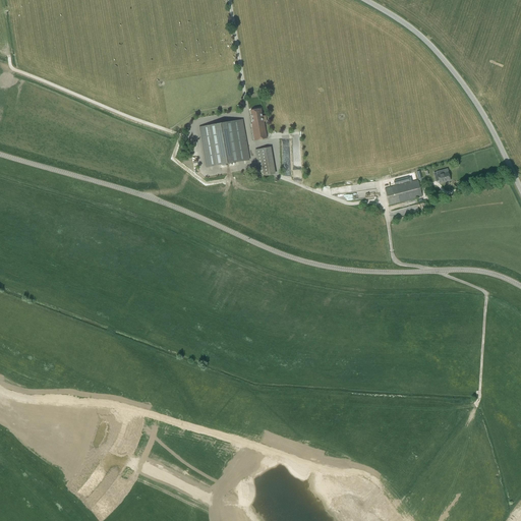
[(254,140),(267,138),(264,122),(263,122),(261,109),(250,111),(252,124),(251,124),(254,140)]
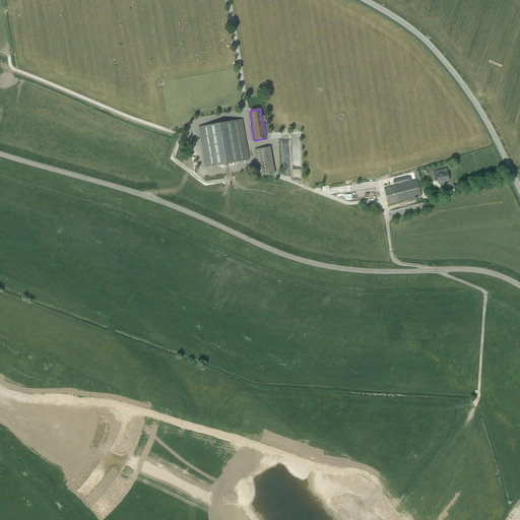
[(249,159),(242,120),(199,127),(206,168),(249,159)]
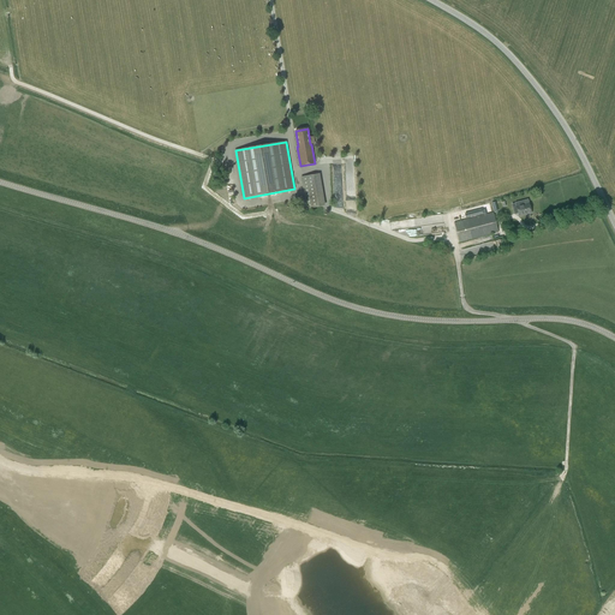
[(317,174),(302,177),(306,209),(322,207),(317,174)]
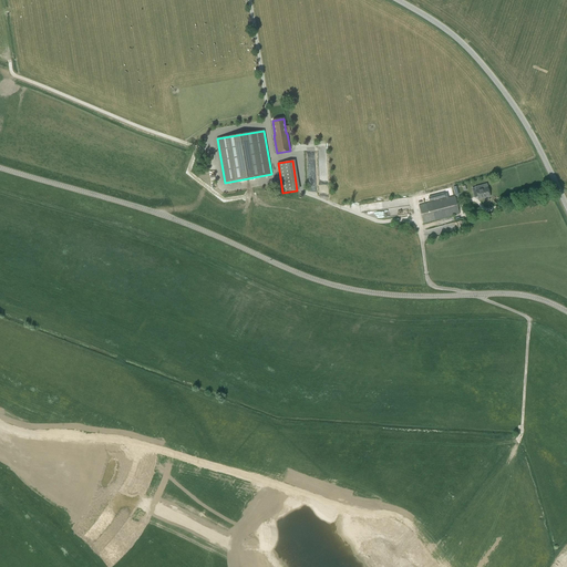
[(478,198),(490,196),(487,187),(476,191),(478,198)]
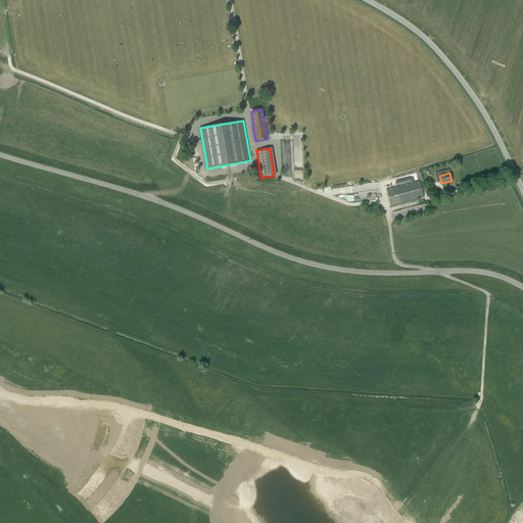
[(391,205),(424,197),(420,181),(387,190),(391,205)]
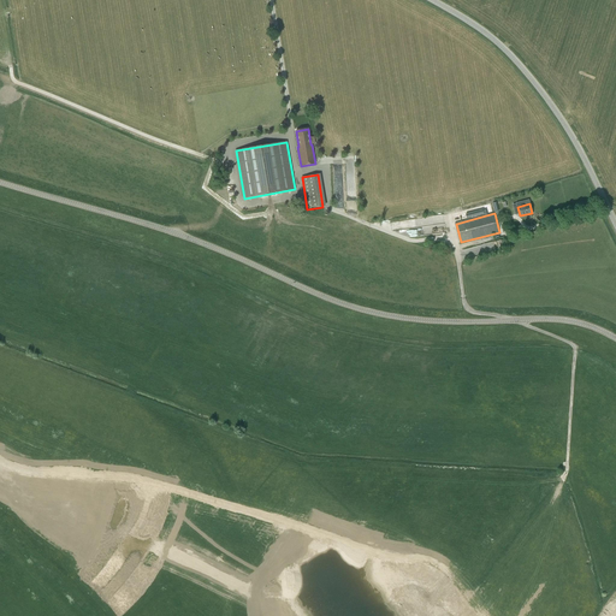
[(419,236),(446,232),(445,224),(419,227),(418,219),(404,221),(404,229),(418,226),(419,236)]
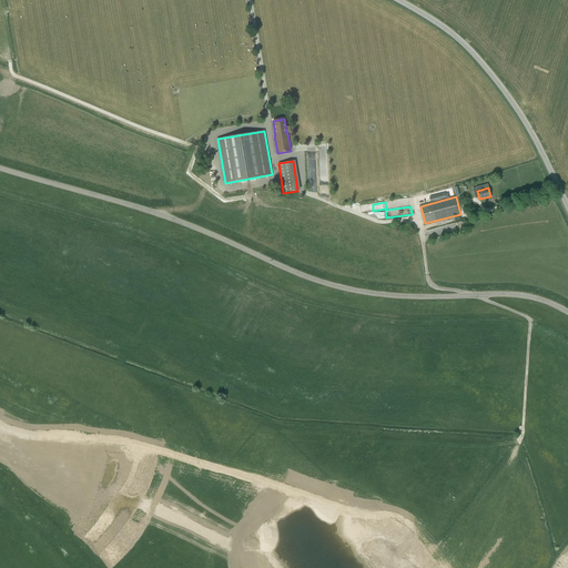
[(452,224),(454,232),(464,229),(460,221),(452,224)]
